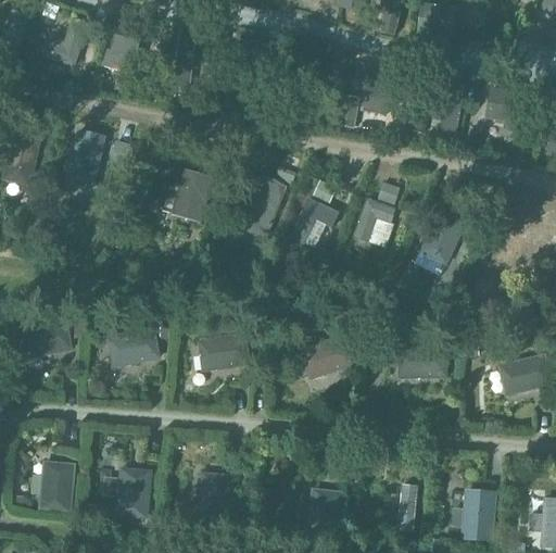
[(387,0),(380,30),(394,34),(402,0),(387,0)]
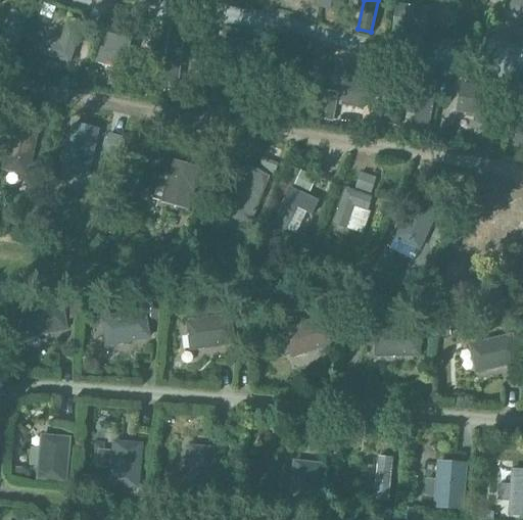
[(512,0),(509,9),(522,15),(522,0),(512,0)]
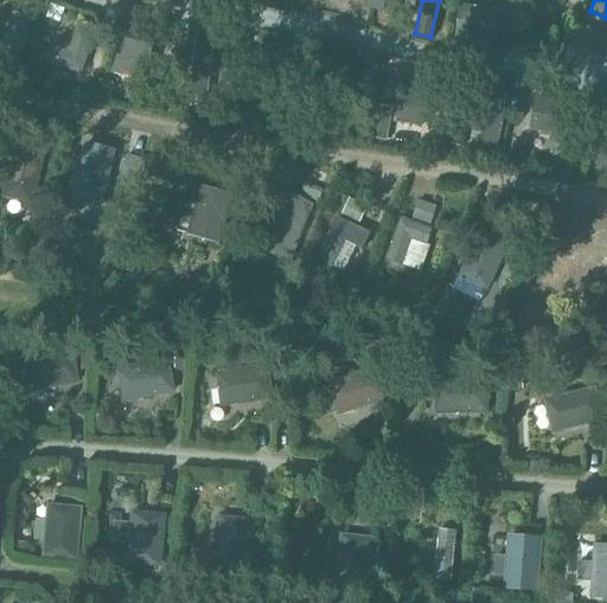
[(459,5),(455,34),(493,39),(496,8),(459,5)]
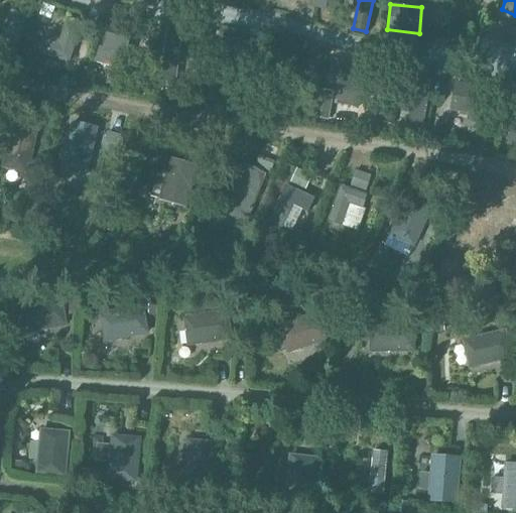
[(16,56),(27,13),(11,9),(0,52),(16,56)]
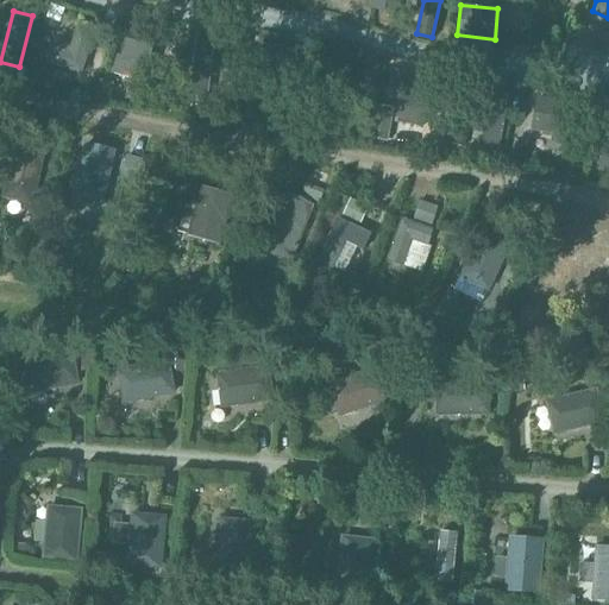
[(46,61),(81,70),(94,26),(79,21),(69,50),(51,44),(46,61)]
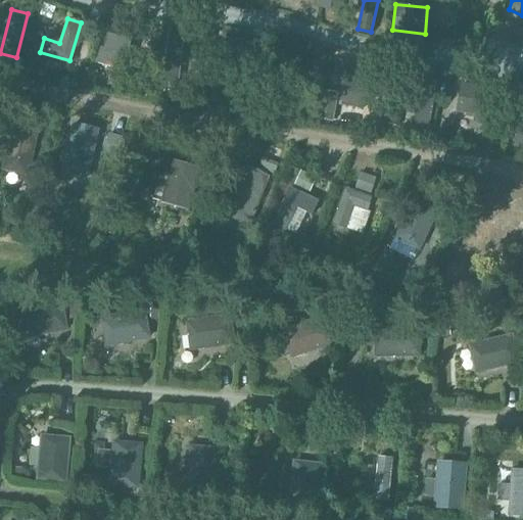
[(105,48),(127,53),(133,29),(111,24),(105,48)]
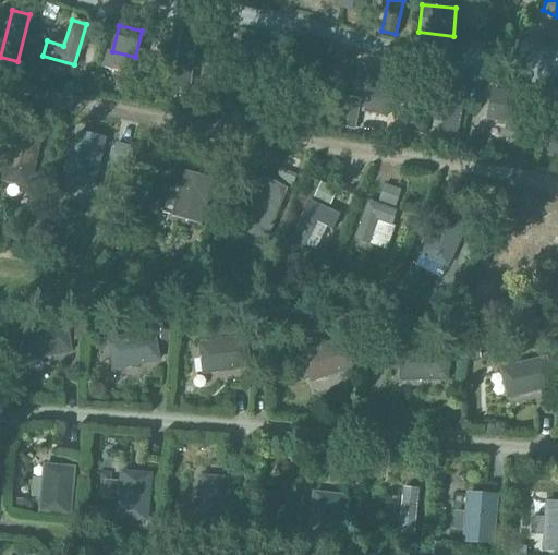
[(174,83),(191,85),(197,33),(181,31),(174,83)]
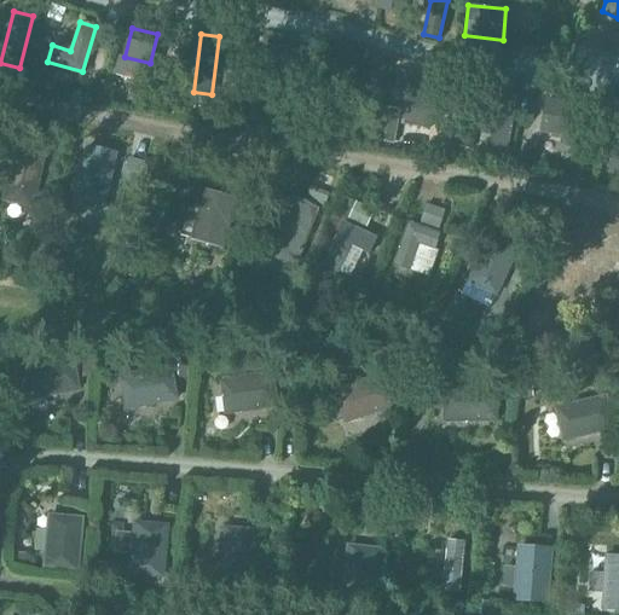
[(256,81),(295,88),(302,50),(264,42),(256,81)]
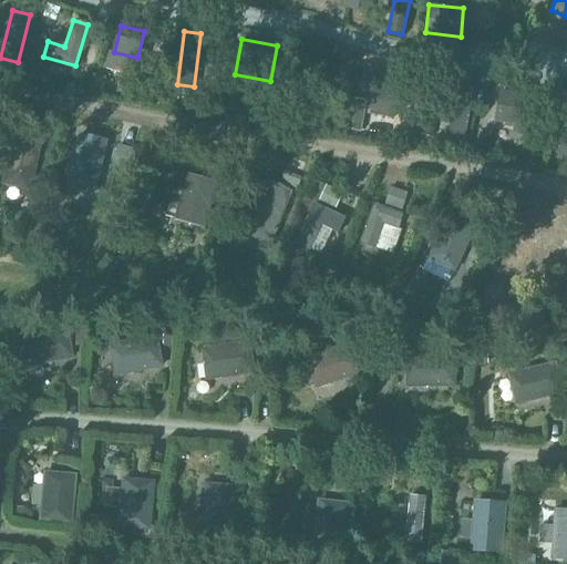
[(288,100),(303,103),(316,47),(300,43),(288,100)]
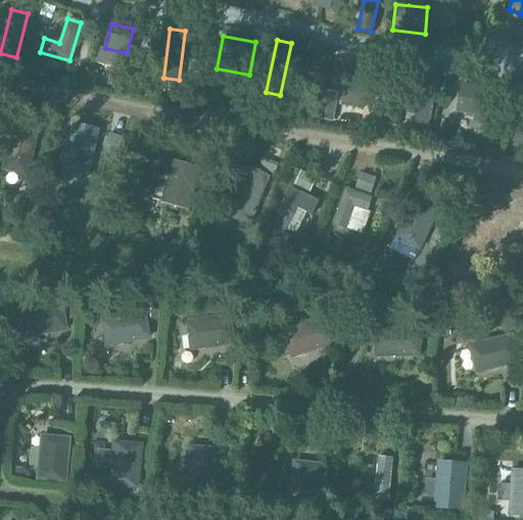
[(343,86),(371,91),(375,65),(347,61),(343,86)]
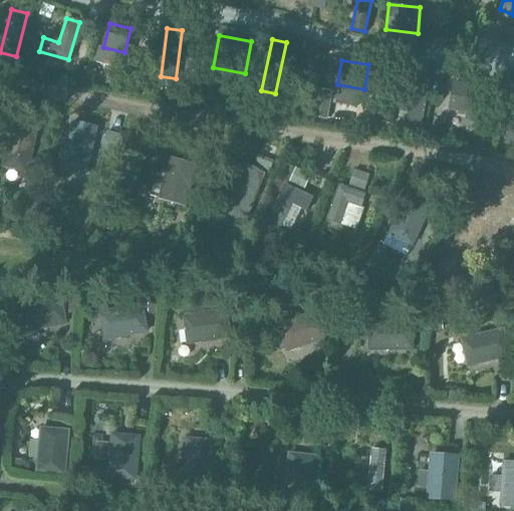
[(407,117),(422,120),(431,73),(416,70),(407,117)]
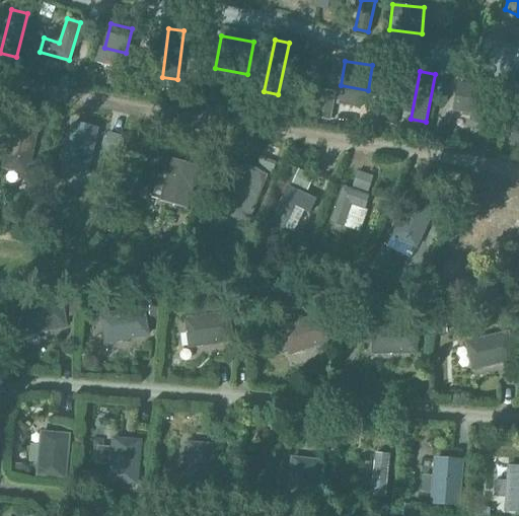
[(454,107),(486,113),(490,87),(459,82),(454,107)]
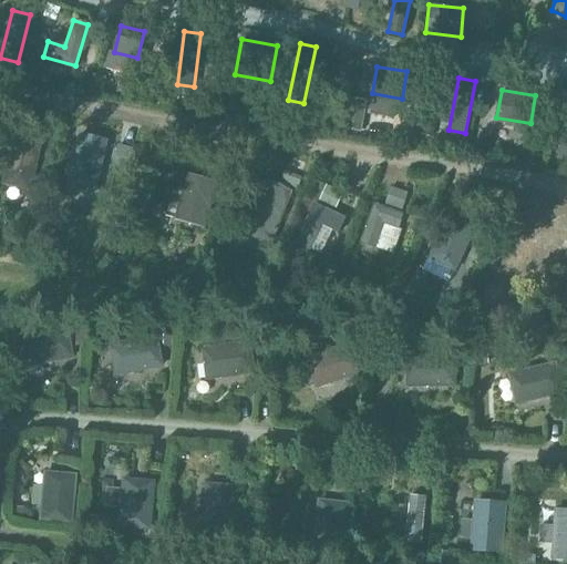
[(113,160),(117,142),(78,132),(66,177),(83,182),(91,154),(113,160)]
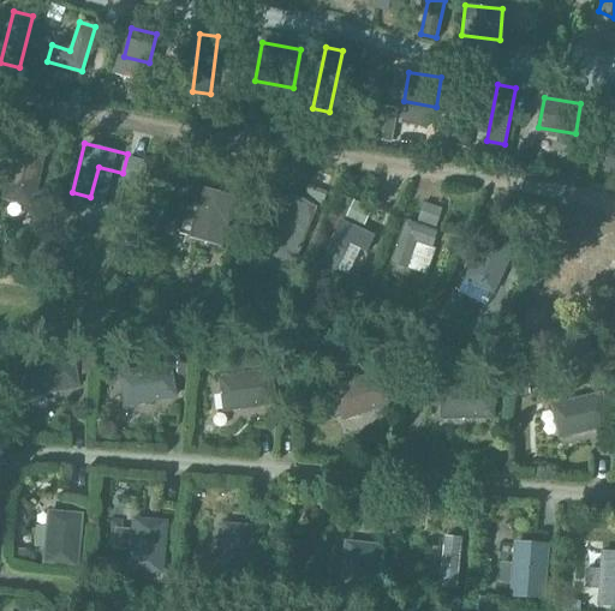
[(46,154),(12,147),(1,197),(34,204),(46,154)]
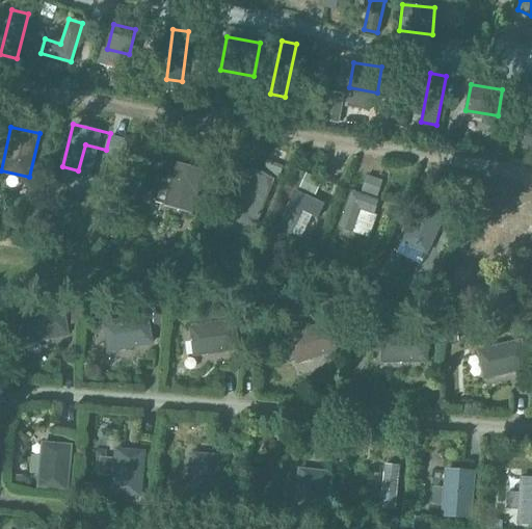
[(522,146),(531,148),(531,132),(525,131),(522,146)]
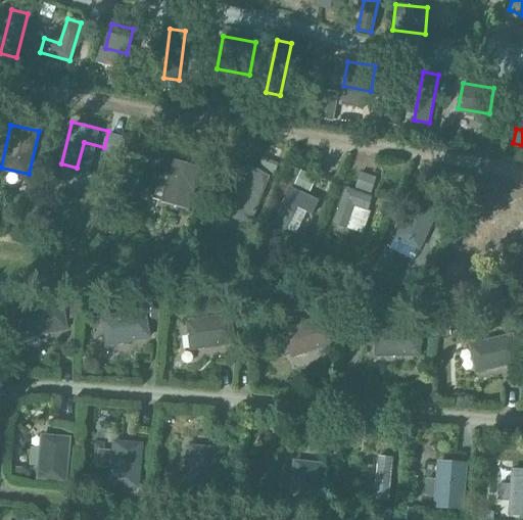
[(201,166),(173,157),(160,200),(189,208),(201,166)]
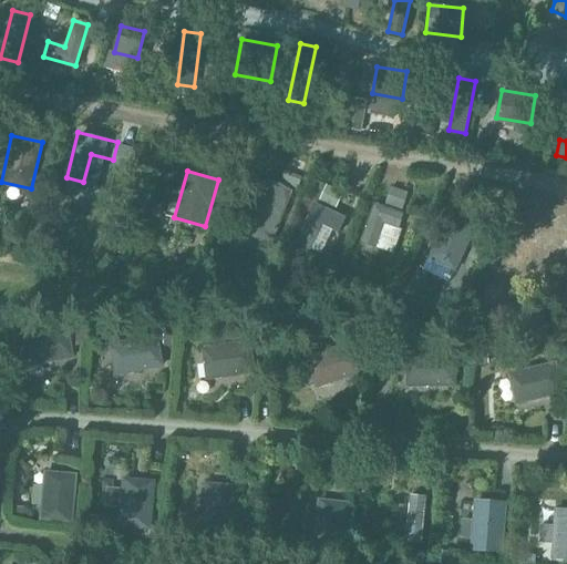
[(256,237),(272,242),(294,190),(263,177),(241,229),(256,237)]
